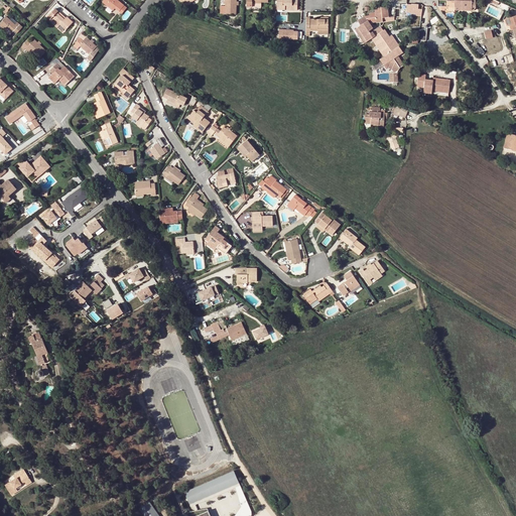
[(115,8),(120,2),(117,0),(103,0),(103,2),(113,10),(115,8)]
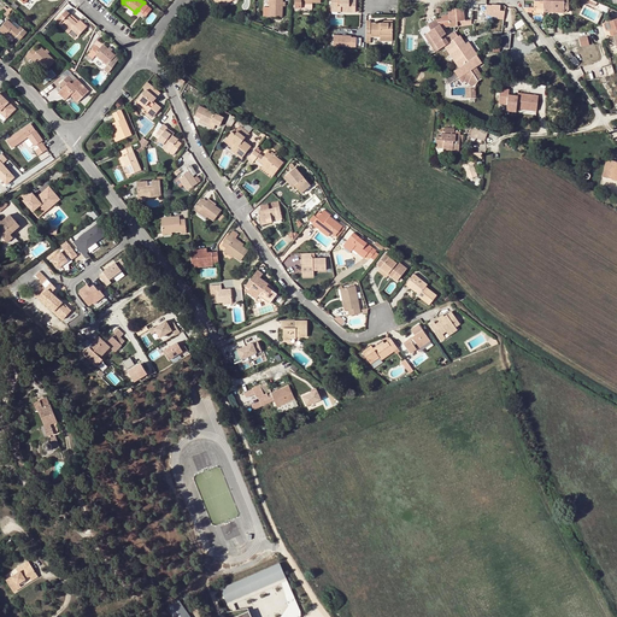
[(269,0),(270,4),(270,16),(282,17),(282,6),(283,1),(282,0),(269,0)]
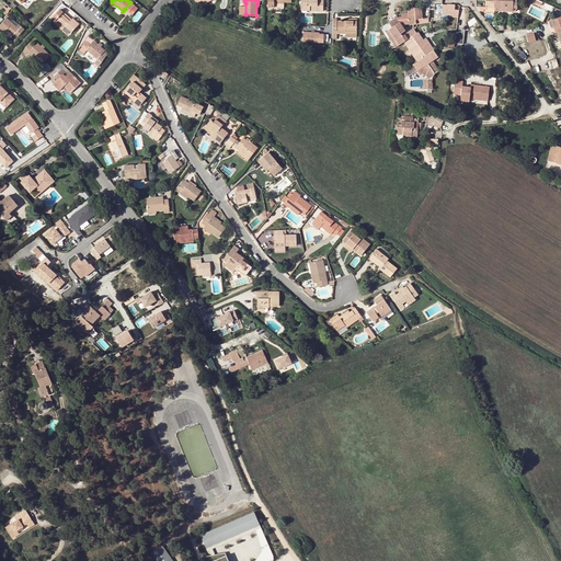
[(301,0),(301,10),(310,11),(323,11),(323,0),(301,0)]
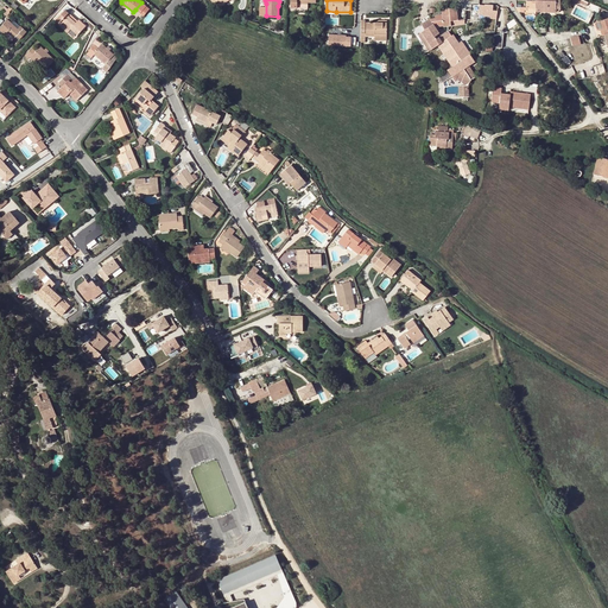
[(527,8),(536,8),(536,1),(519,0),(515,0),(515,7),(517,7),(517,8),(519,10),(519,12),(524,12),(524,11),(526,10),(527,8)]
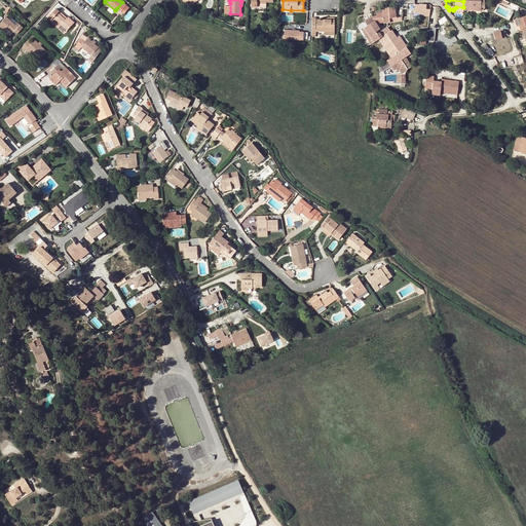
[(126,5),(122,2),(117,8),(121,11),(126,5)]
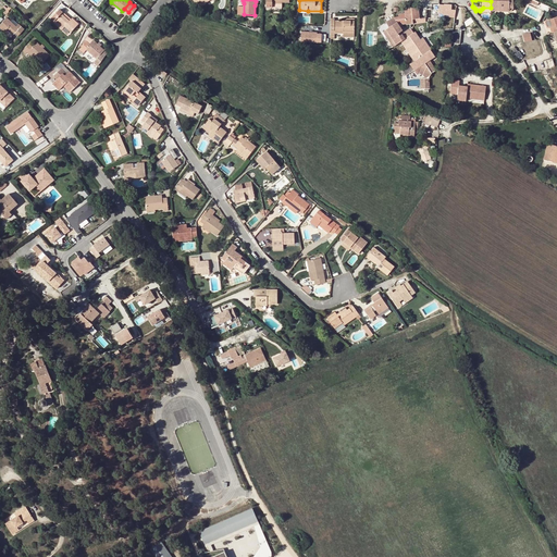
[(61,13),(63,12),(60,9),(52,17),(56,20),(54,21),(63,28),(65,26),(72,32),(78,24),(72,17),(71,19),(70,21),(61,13)]
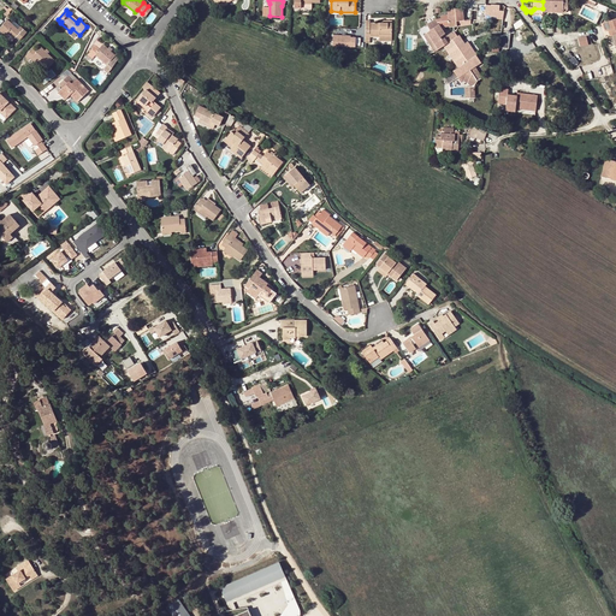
[(78,21),(70,13),(67,15),(77,23),(78,21)]
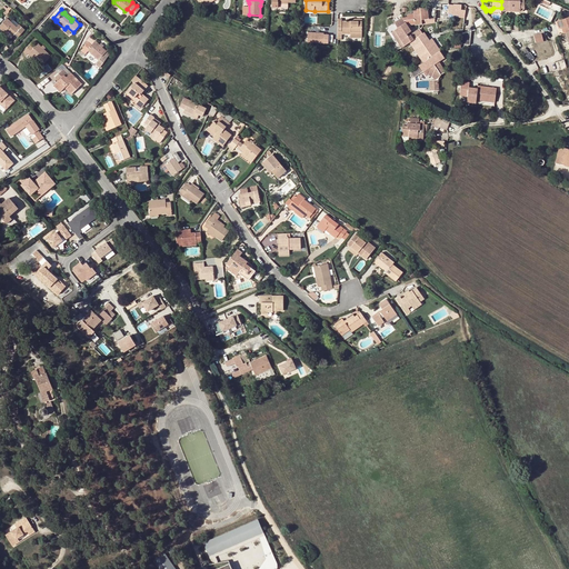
[(0,25),(0,28),(5,32),(7,30),(12,36),(15,33),(18,37),(23,31),(20,28),(19,29),(10,21),(7,18),(0,25)]
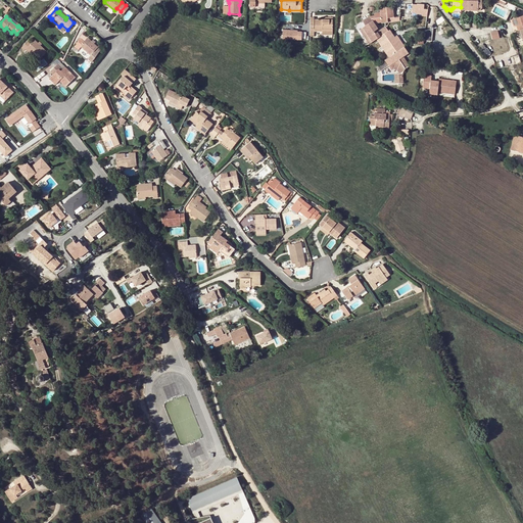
[(11,17),(9,19),(17,27),(18,26),(21,29),(22,28),(11,17)]
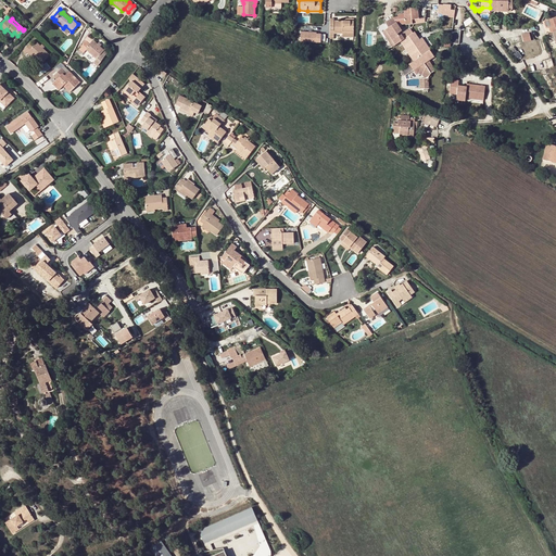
[(389,27),(386,29),(396,45),(403,40),(405,38),(413,50),(411,51),(417,59),(414,62),(409,64),(414,70),(416,67),(415,65),(422,61),(424,63),(428,60),(427,58),(425,54),(428,51),(427,50),(420,41),(414,33),(413,33),(409,28),(402,34),(400,32),(402,30),(394,20),(387,25),(389,27)]
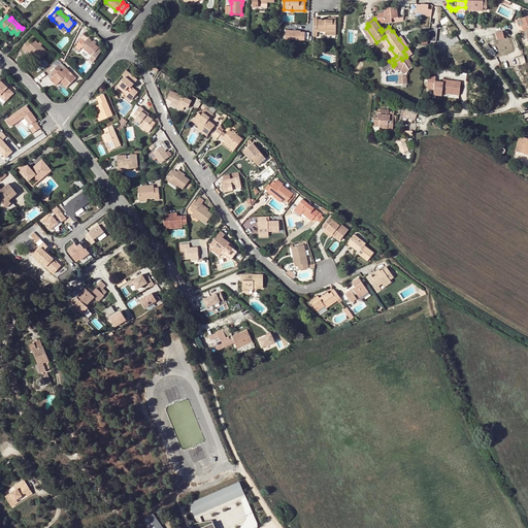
[(60,27),(52,20),(51,21),(59,28),(60,27)]
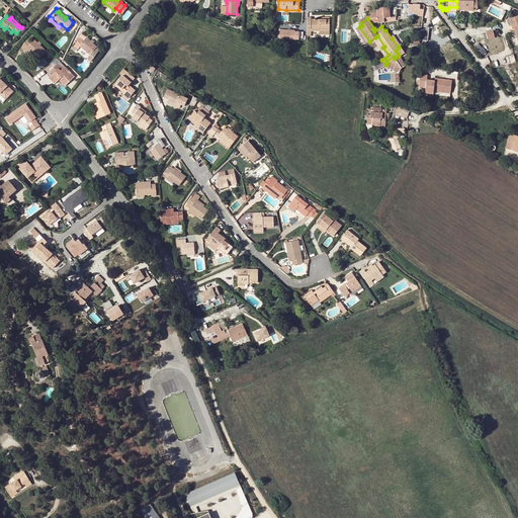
[(312,24),(308,24),(308,34),(311,34),(311,31),(319,31),(319,30),(330,30),(330,19),(322,19),(312,19),(312,24)]
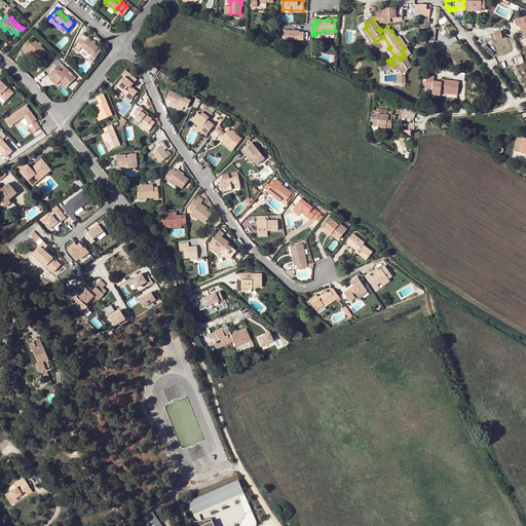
[(375,42),(365,28),(362,30),(371,44),(375,42)]
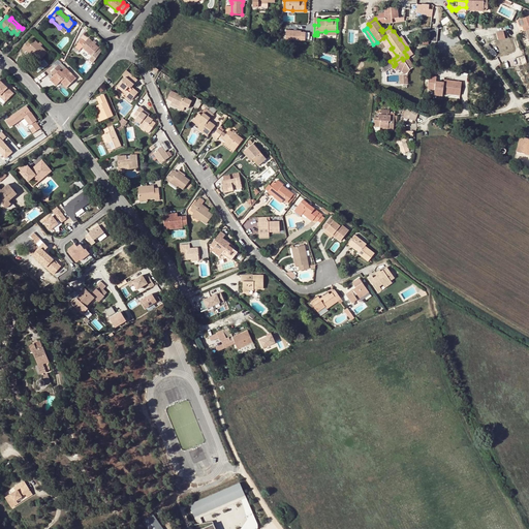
[(439,40),(439,29),(430,29),(430,40),(439,40)]
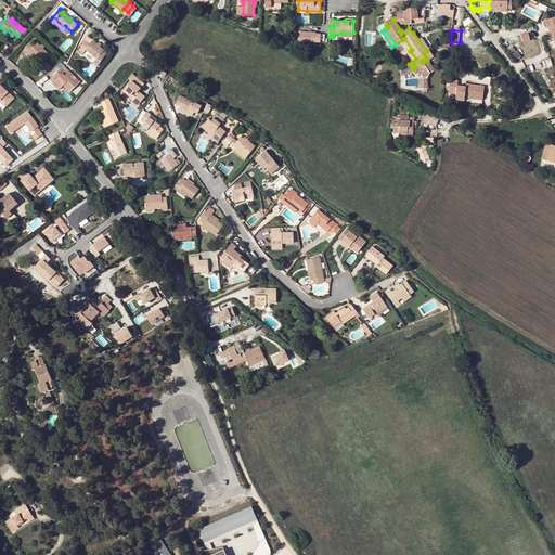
[(524,41),(532,40),(530,31),(523,33),(524,41)]
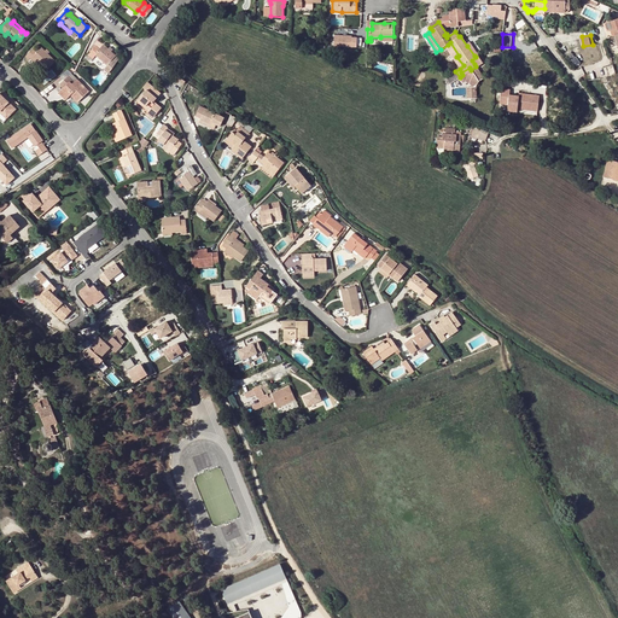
[(340,47),(356,47),(357,38),(351,38),(351,36),(334,36),(334,48),(340,48),(340,47)]
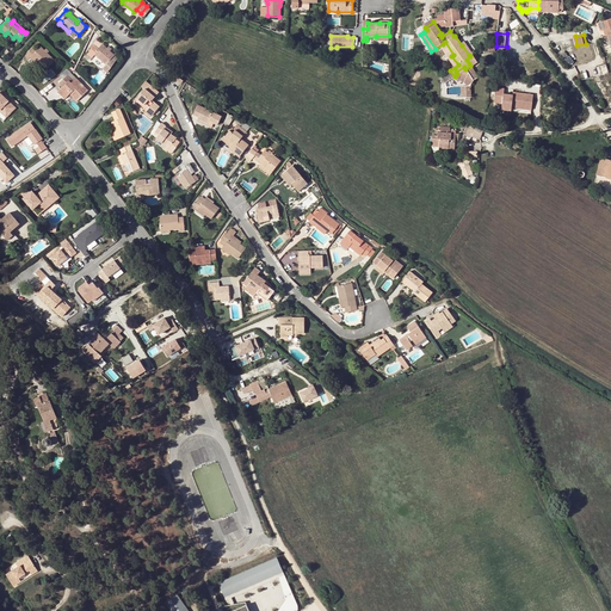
[(94,55),(99,59),(106,65),(115,55),(110,50),(111,49),(109,47),(107,48),(103,44),(102,44),(97,39),(93,43),(96,45),(87,54),(92,59),(93,56),(94,55)]
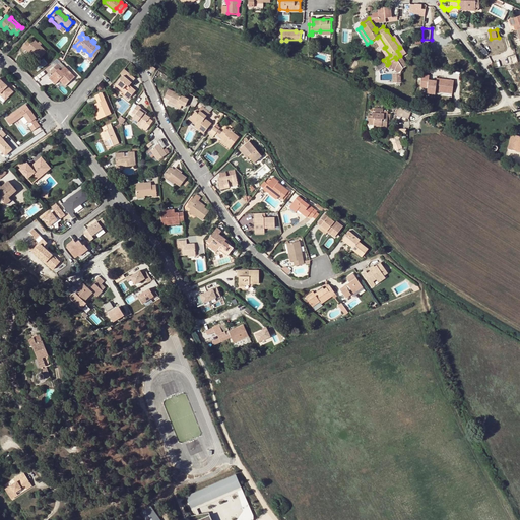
[(379,36),(377,38),(384,48),(386,47),(379,36)]
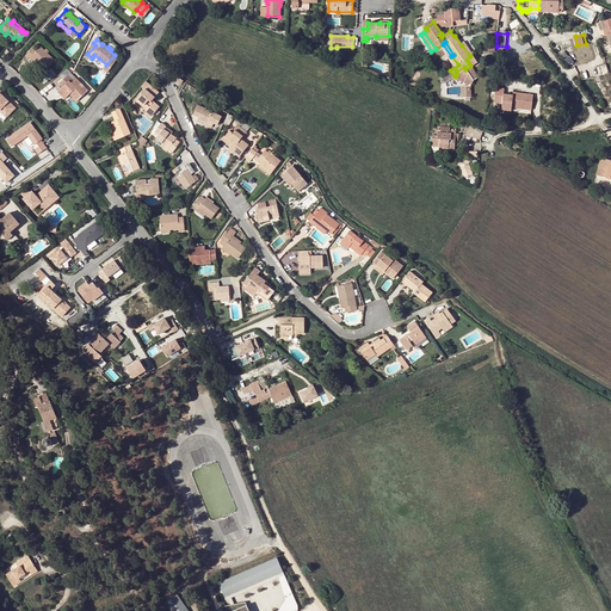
[(48,53),(44,50),(41,47),(37,50),(34,47),(25,56),(29,59),(30,57),(32,56),(37,61),(47,69),(55,60),(48,53)]
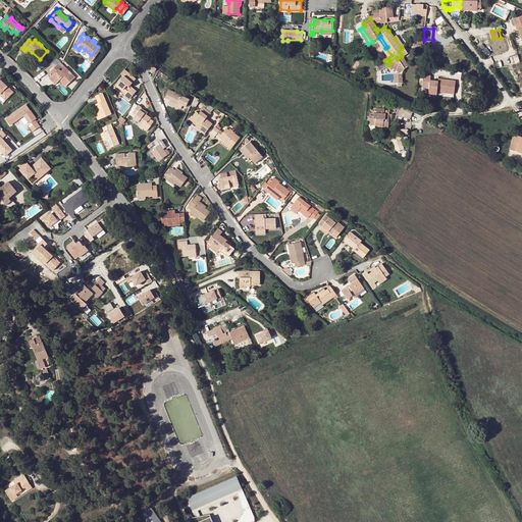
[(91,62),(101,49),(98,47),(91,55),(87,58),(91,62)]
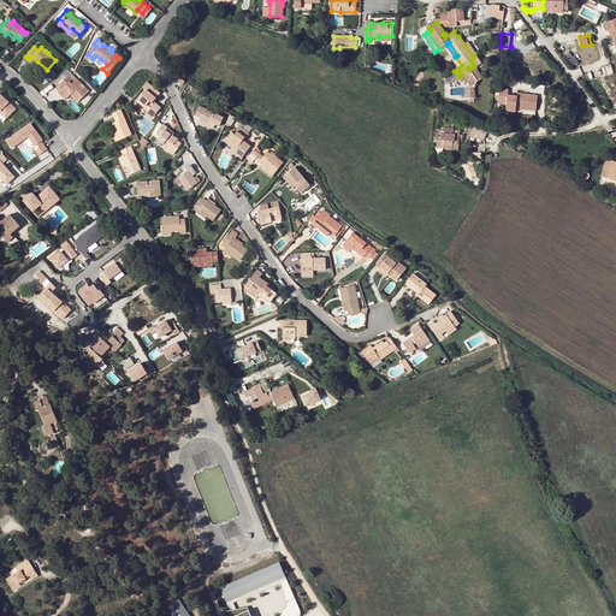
[(461,75),(458,77),(462,83),(468,78),(471,81),(468,82),(472,88),(473,88),(483,77),(478,70),(479,69),(477,66),(481,63),(477,55),(474,57),(471,60),(473,64),(474,66),(469,70),(468,67),(460,72),(461,75)]
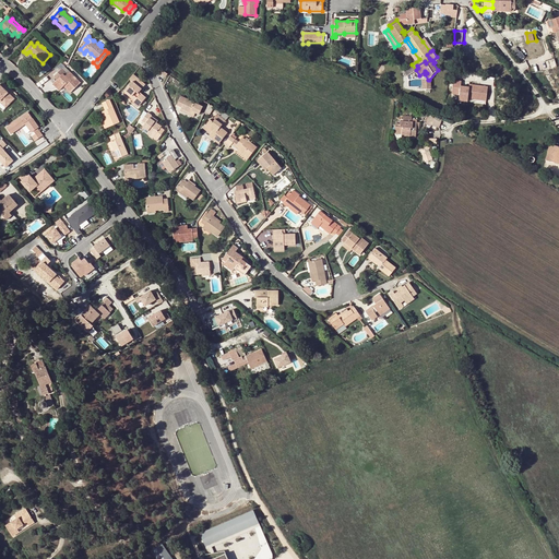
[(419,59),(413,51),(409,54),(416,62),(419,59)]
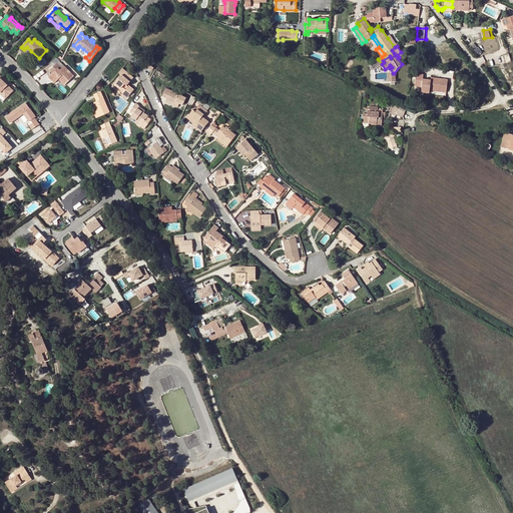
[(52,73),(50,75),(55,80),(59,76),(60,77),(60,78),(66,84),(74,76),(70,72),(69,73),(67,71),(68,70),(64,65),(61,68),(56,63),(49,70),(52,73)]
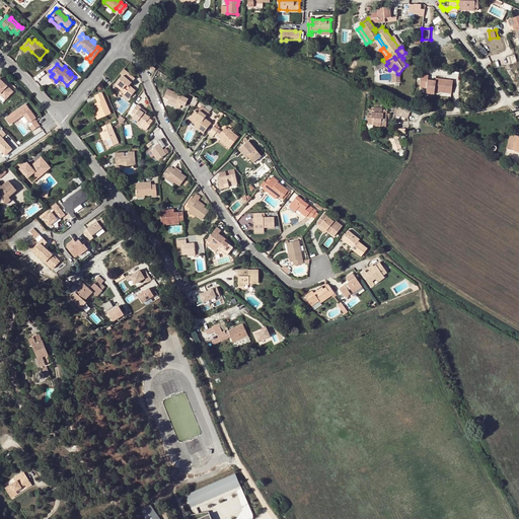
[(124,69),(120,73),(123,76),(117,83),(126,92),(125,93),(124,94),(129,98),(135,90),(131,86),(130,88),(128,86),(129,85),(135,78),(124,69)]
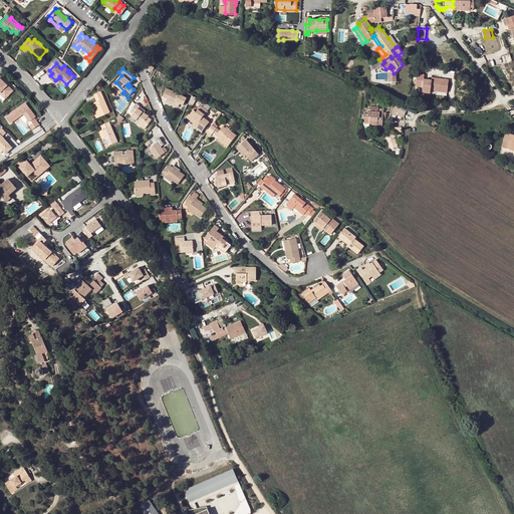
[(425,74),(417,73),(416,86),(423,87),(424,79),(425,74)]
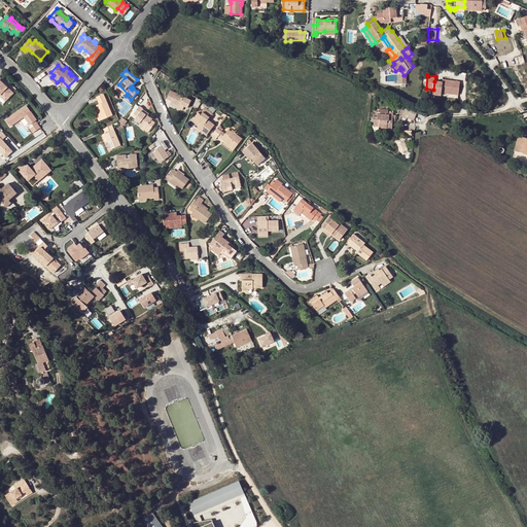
[(57,82),(51,77),(49,79),(56,85),(60,81),(66,88),(68,86),(62,80),(62,79),(61,78),(57,82)]
